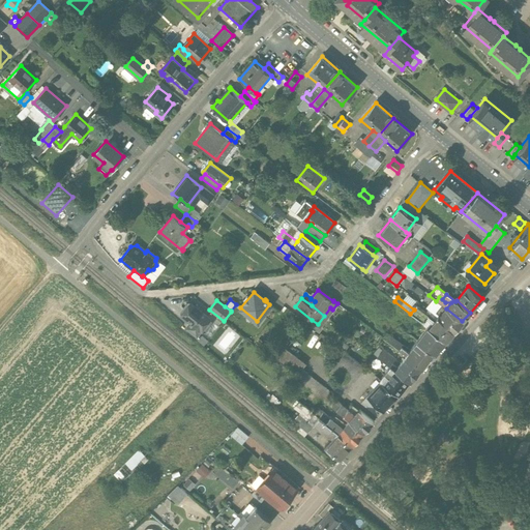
[(446,308),(436,301),(430,307),(440,315),(438,318),(453,330),(462,321),(446,308)]
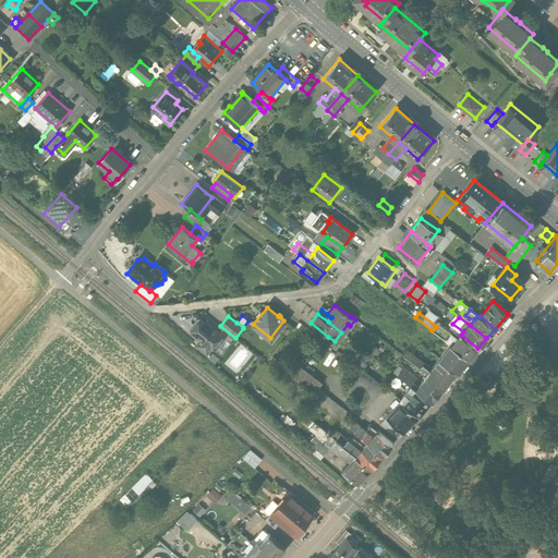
[(220,336),(201,319),(198,323),(195,323),(193,326),(193,328),(191,331),(201,339),(210,348),(213,346),(214,347),(220,339),(219,338),(220,336)]
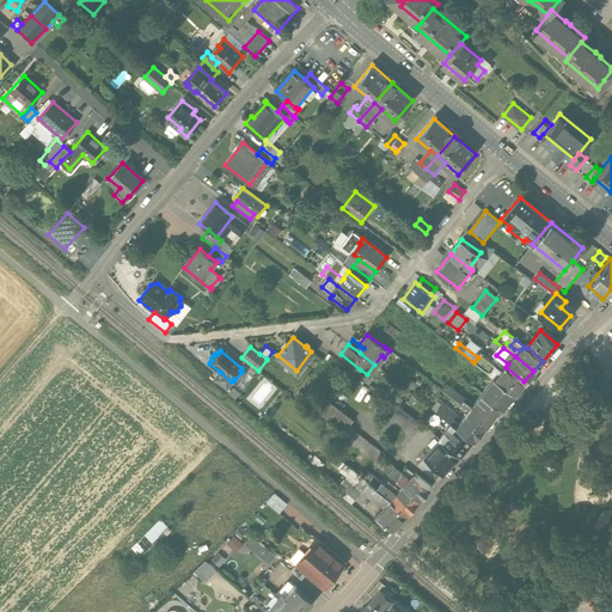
[(502,371),(482,354),(478,357),(473,362),(494,377),(514,392),(524,381),(506,367),(502,371)]
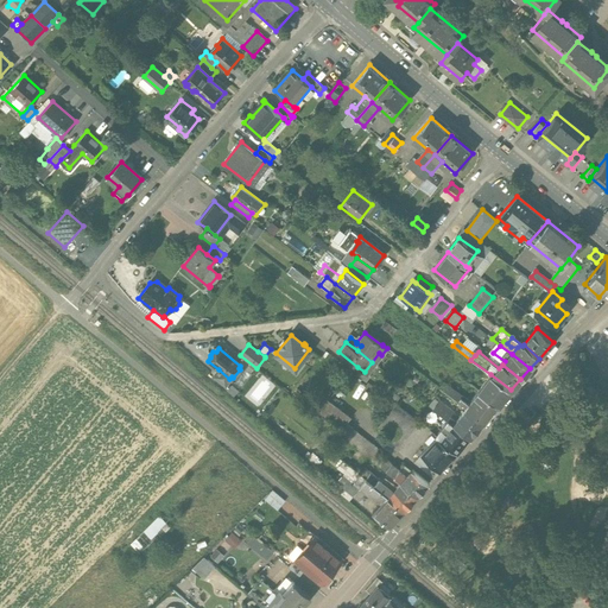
[(365,372),(358,367),(353,372),(366,381),(369,377),(365,372)]
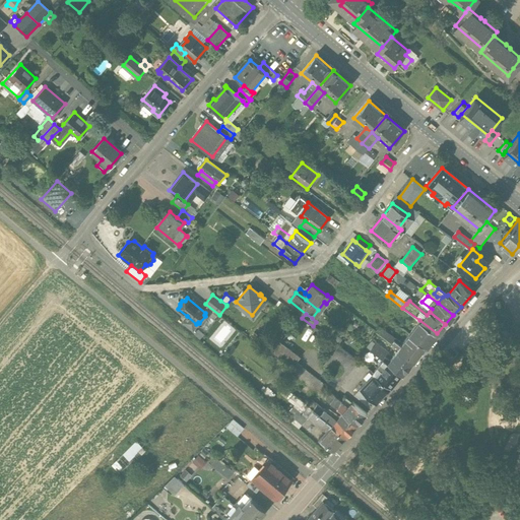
[(196,324),(187,316),(183,321),(193,328),(196,324)]
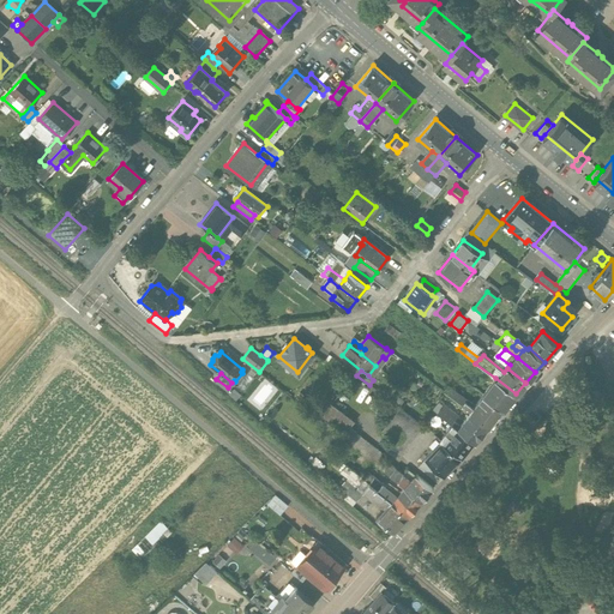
[(516,393),(495,378),(483,395),(504,409),(511,399),(512,399),(517,393),(516,393)]
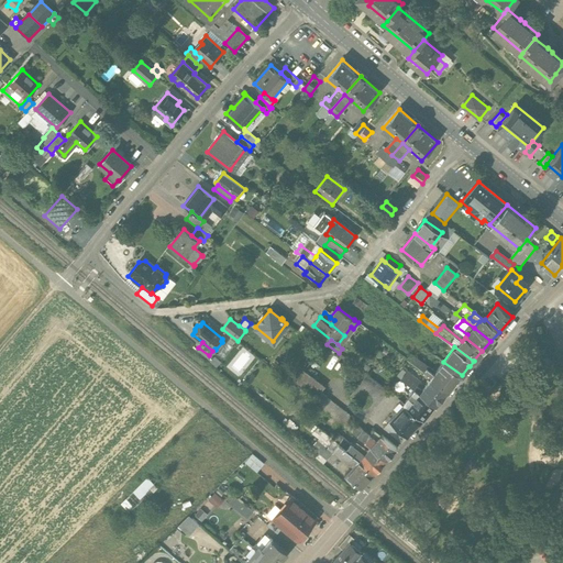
[(411,354),(407,359),(416,365),(420,361),(411,354)]
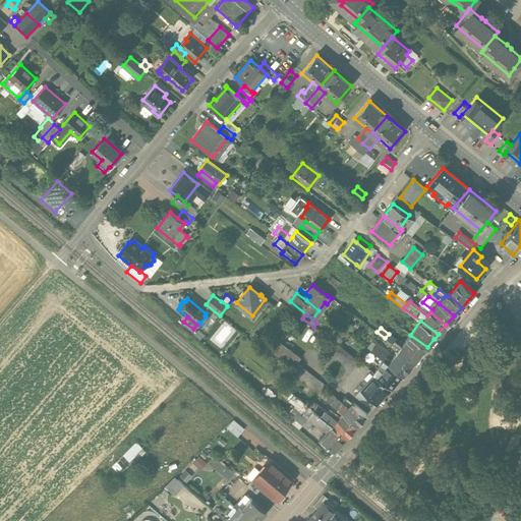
[(427,347),(410,335),(403,344),(389,334),(385,338),(400,350),(414,360),(415,360),(421,352),(422,353),(427,347)]
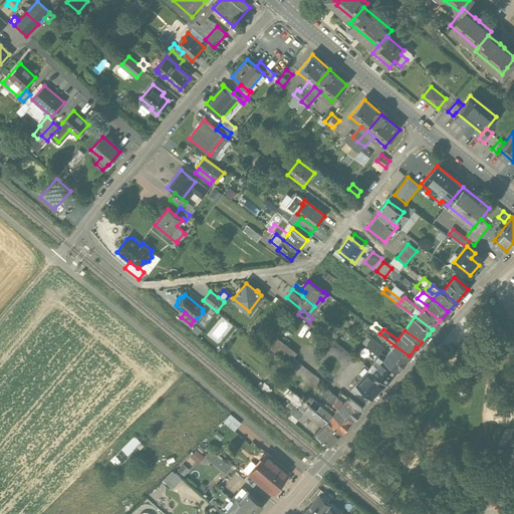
[(273,337),(268,345),(291,358),(296,350),(273,337)]
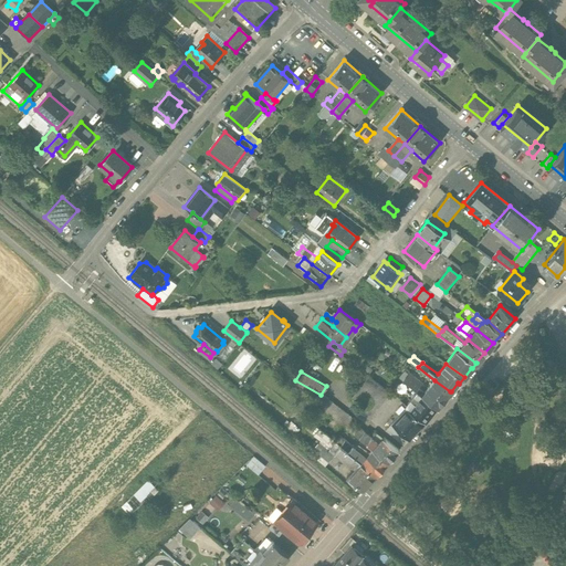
[(363,371),(354,383),(360,388),(353,398),(363,407),(364,407),(380,386),(363,371)]
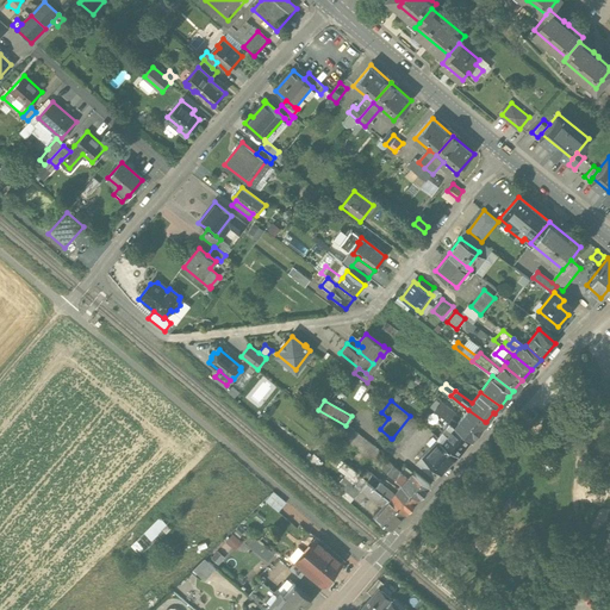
[(448,409),(437,402),(431,408),(443,416),(448,409)]
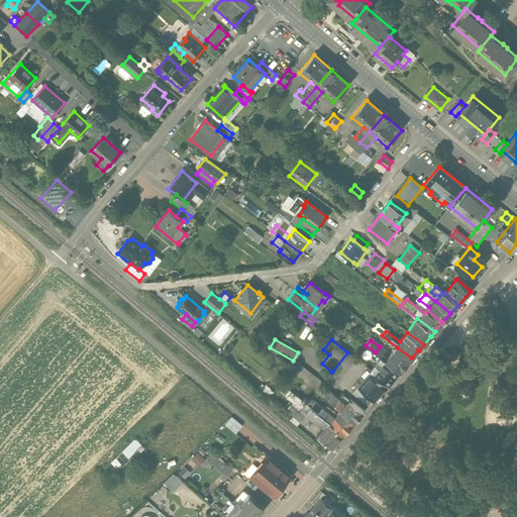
[(397,347),(391,355),(380,346),(376,352),(381,356),(399,371),(399,370),(400,371),(411,357),(397,347)]
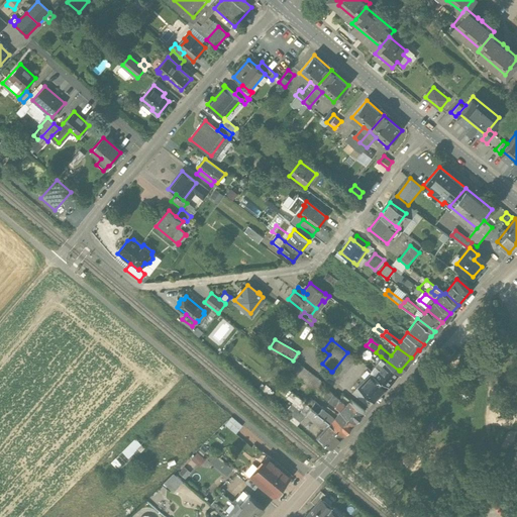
[(347,352),(332,372),(331,372),(328,376),(338,384),(356,359),(347,352)]
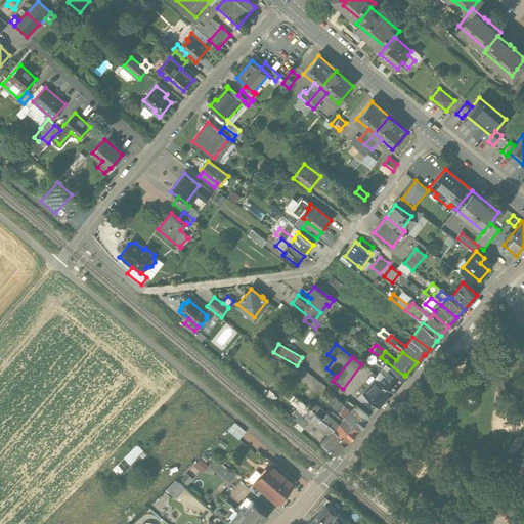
[(404,376),(386,361),(376,376),(393,389),(400,381),(404,376)]
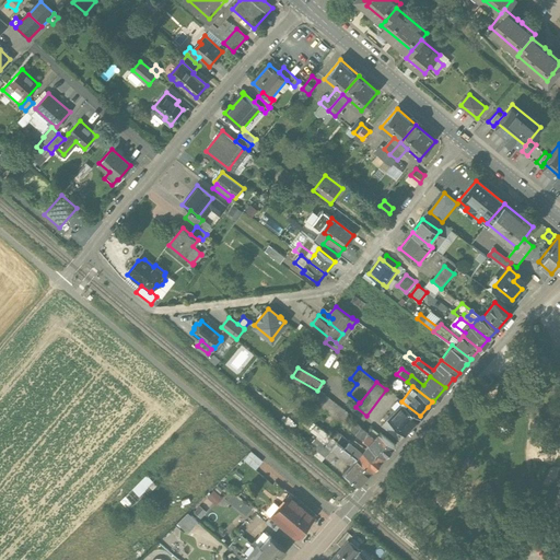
[(350,417),(318,392),(313,399),(343,424),(343,423),(348,418),(349,418),(350,417)]
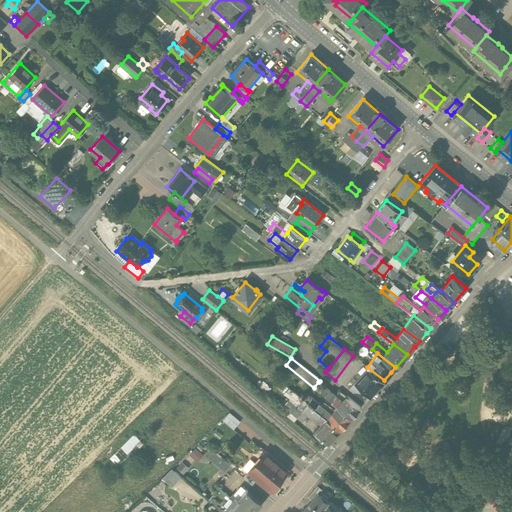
[(384,380),(367,367),(366,368),(366,369),(360,375),(361,375),(349,389),(364,402),(384,380)]
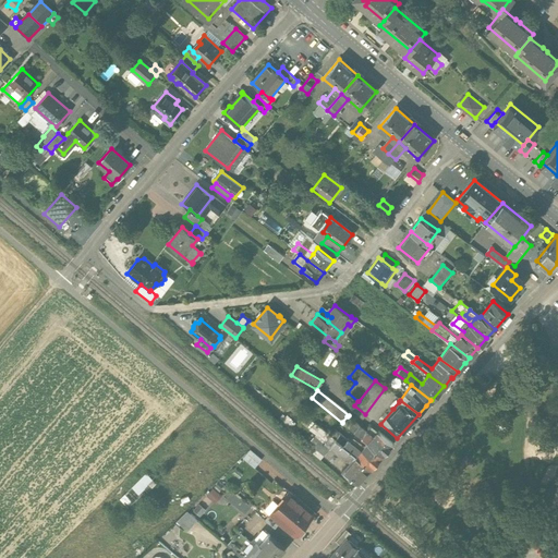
[(348,416),(347,416),(342,422),(361,437),(365,432),(348,416)]
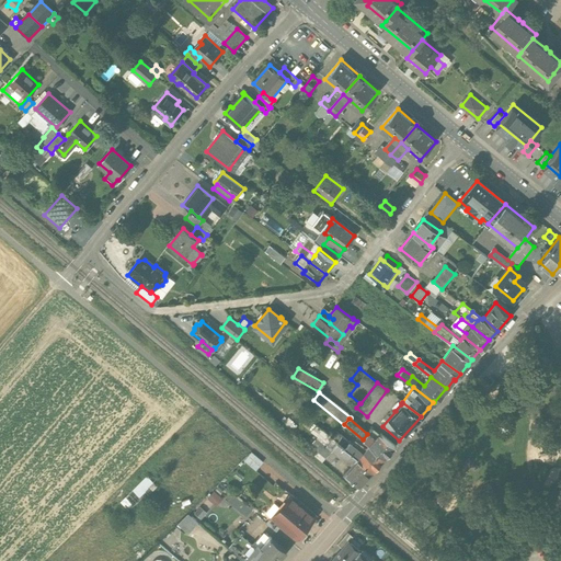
[(379,434),(375,439),(367,434),(363,439),(369,446),(385,457),(396,445),(379,434)]
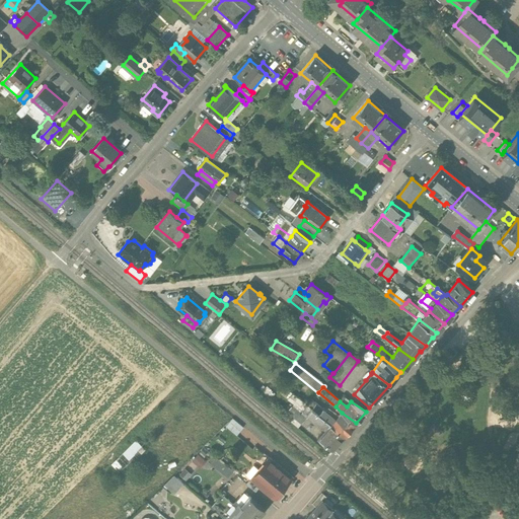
[(328,422),(332,417),(319,406),(316,411),(318,412),(317,413),(328,422)]
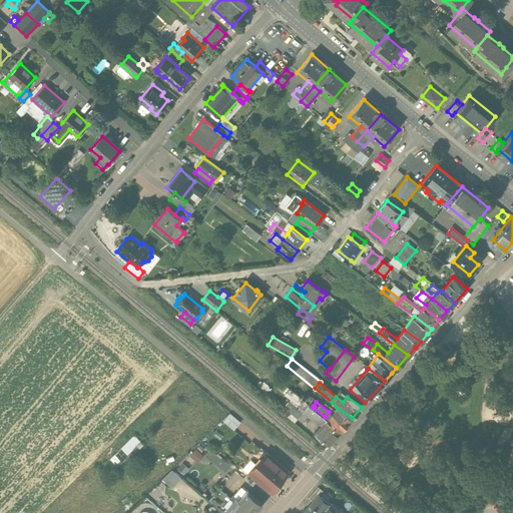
[(485,416),(500,417),(500,407),(486,406),(485,416)]
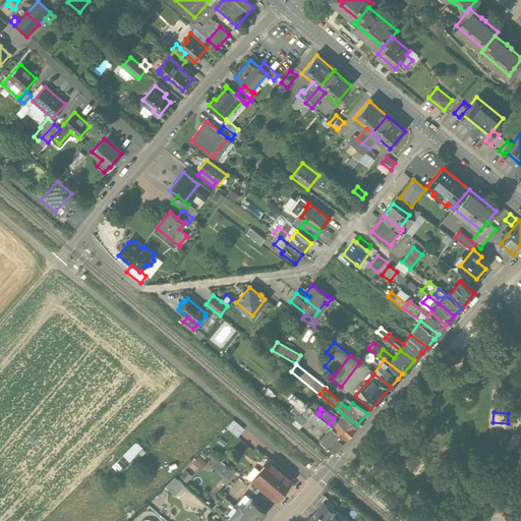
[(330,423),(319,414),(313,420),(324,427),(327,427),(327,430),(320,440),(334,452),(347,437),(333,425),(330,423)]
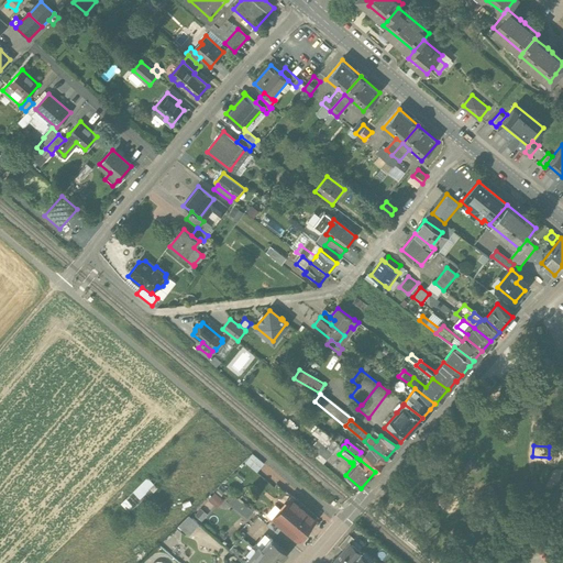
[(386,459),(371,448),(360,460),(375,472),(386,459)]
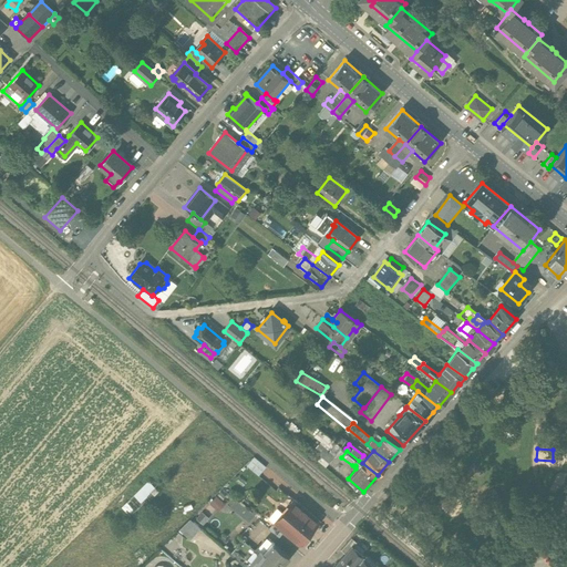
[(245,464),(258,474),(265,466),(253,455),(245,464)]
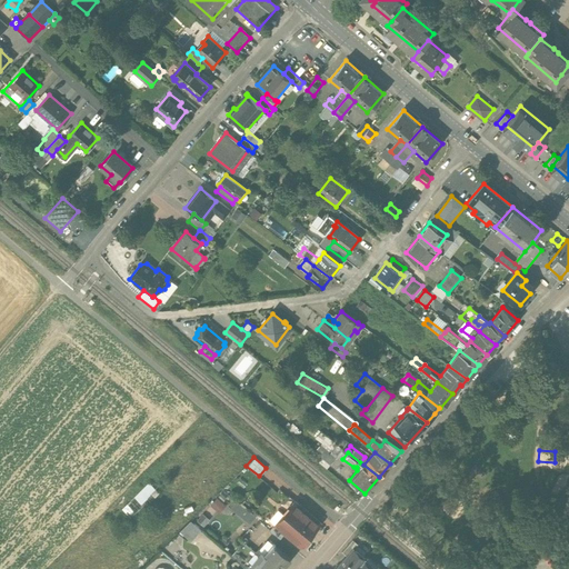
[(208,517),(211,519),(223,502),(215,496),(197,520),(202,525),(208,517)]
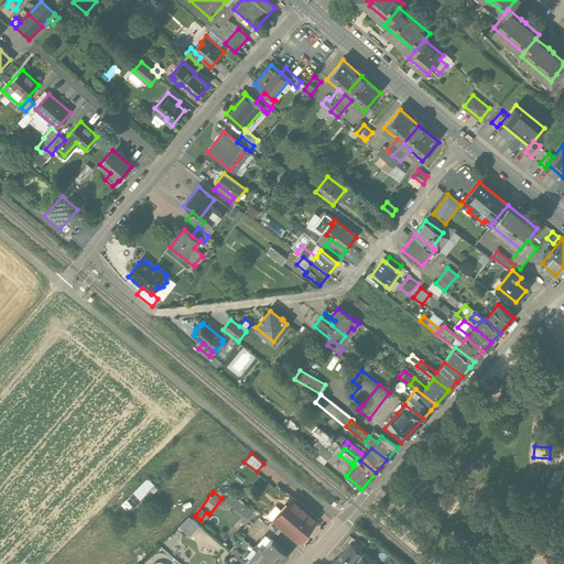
[(315,518),(293,499),(283,512),(280,509),(271,520),(297,543),(303,535),(302,534),(315,518)]
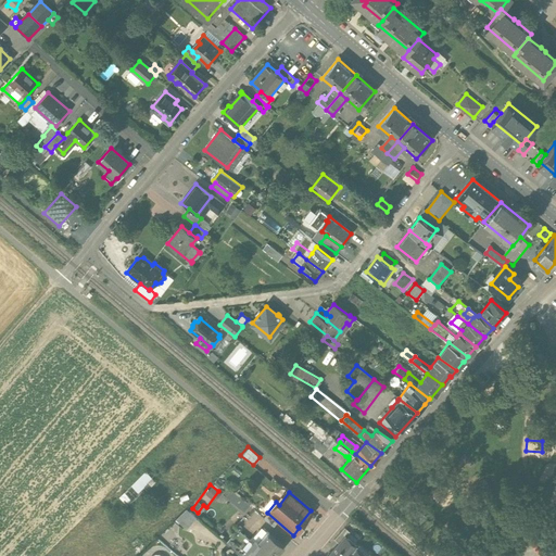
[(173,518),(184,527),(193,516),(184,506),(173,518)]
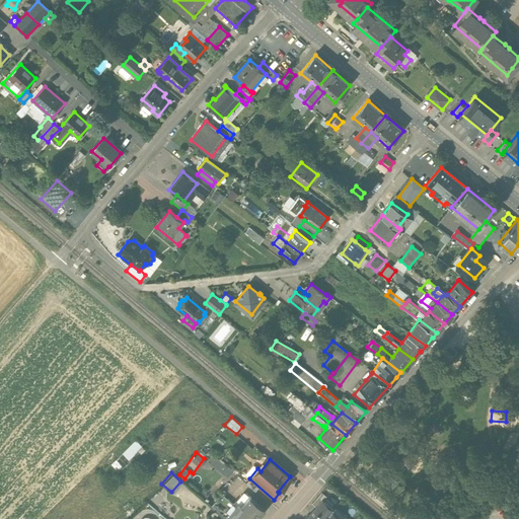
[(241,488),(247,479),(245,478),(243,480),(237,476),(233,482),(241,488)]
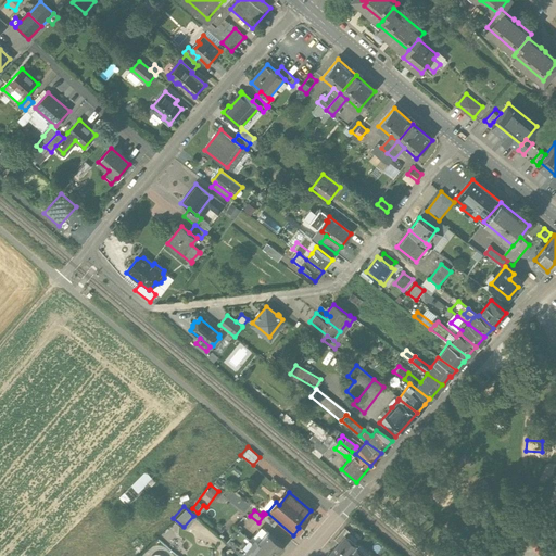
[(344,527),(335,539),(339,542),(343,538),(344,538),(350,531),(344,527)]
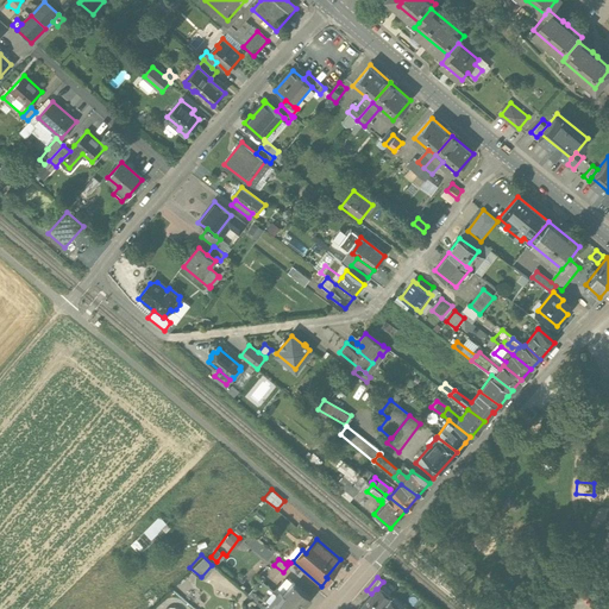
[(276,595),(259,581),(248,596),(262,608),(263,608),(268,604),(276,595)]
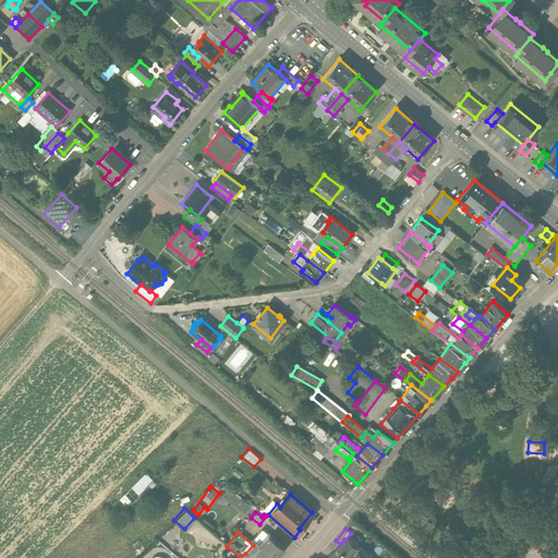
[(253,545),(245,554),(251,557),(276,557),(283,549),(264,532),(253,545)]
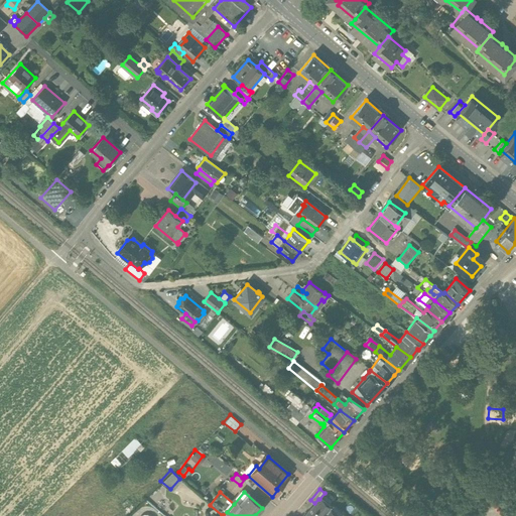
[(318,499),(314,503),(304,515),(321,515),(328,510),(330,508),(319,499),(318,499)]
